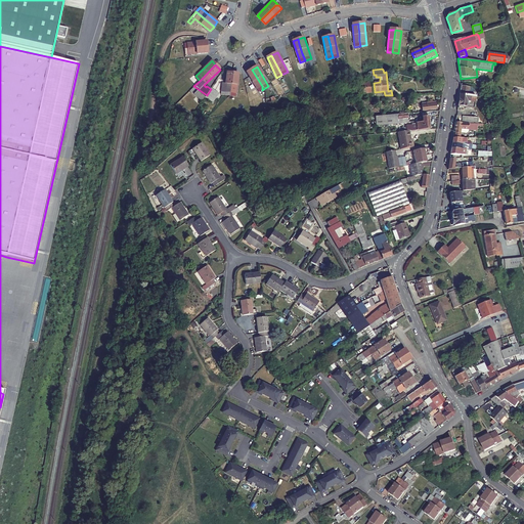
[(262,86),(252,70),(247,73),(258,92),(262,90),(262,86)]
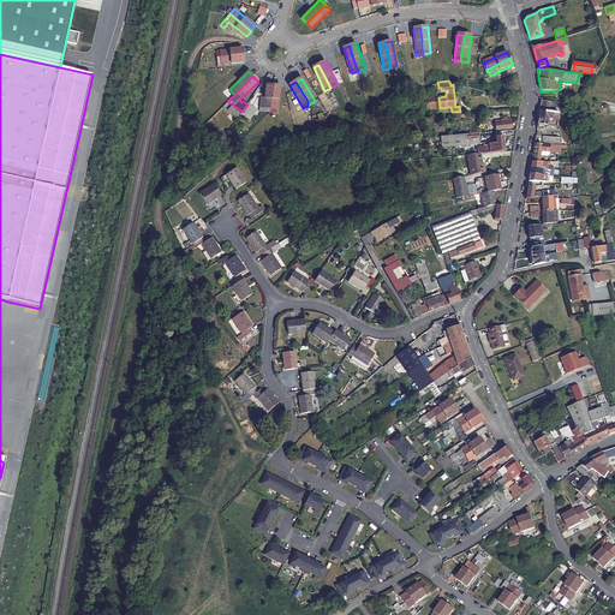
[(425,89),(421,91),(423,111),(437,108),(436,97),(428,97),(428,93),(434,88),(434,93),(437,93),(436,82),(425,89)]
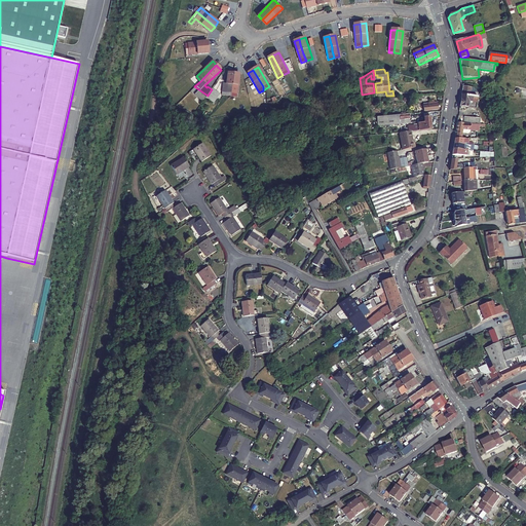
[(224,95),(221,101),(225,103),(230,96),(231,96),(234,73),(228,73),(227,84),(224,83),(223,95),(224,95)]
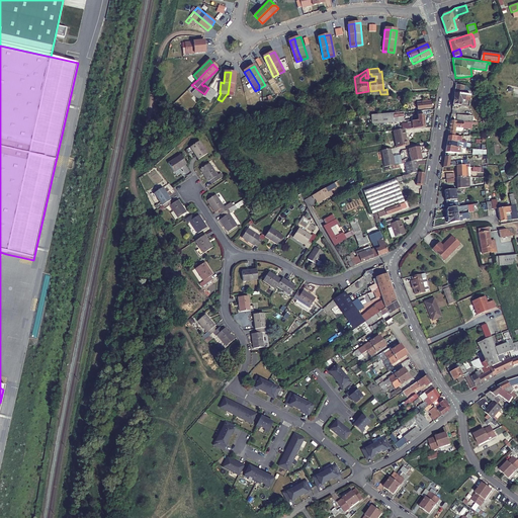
[(231,72),(228,94),(234,94),(237,73),(231,72)]
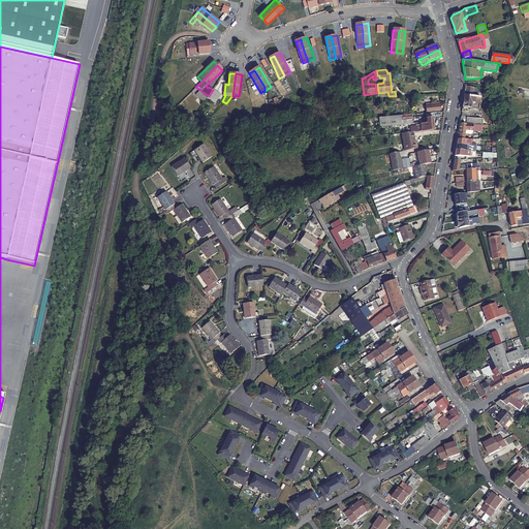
[(466,87),(463,107),(478,111),(479,103),(481,103),(487,112),(488,118),(485,118),(468,117),(467,124),(483,125),(494,126),(493,111),(476,88),(466,87)]
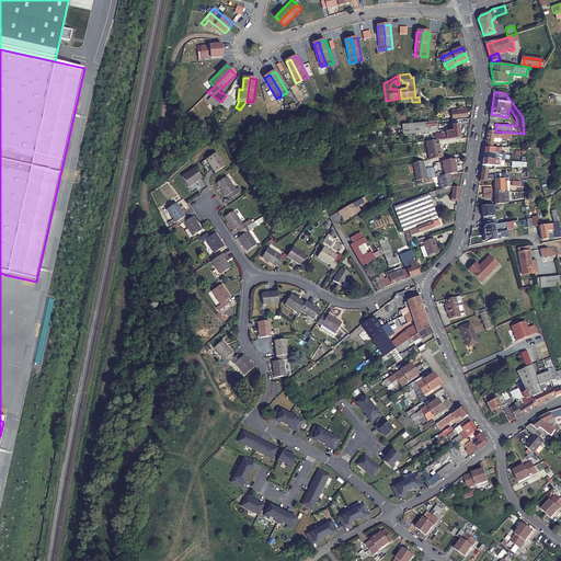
[(222,107),(229,98),(227,95),(220,105),(222,107)]
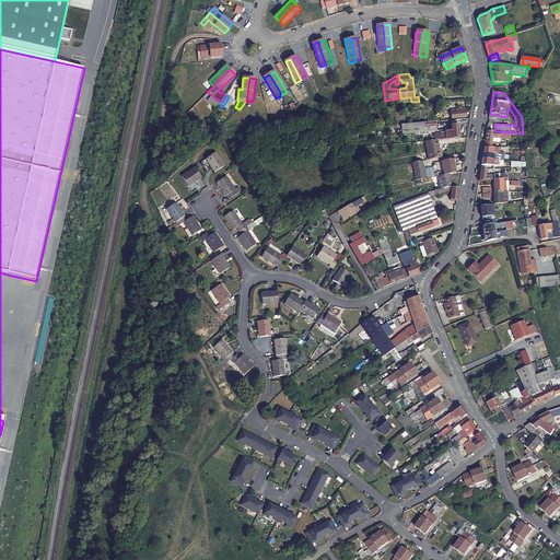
[(445,119),(467,117),(466,108),(452,111),(452,113),(444,114),(445,119)]
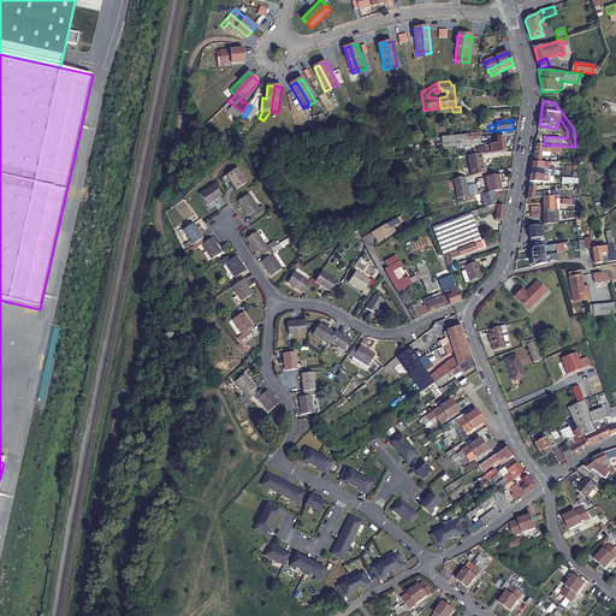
[(575,147),(575,153),(584,153),(582,147),(581,141),(579,140),(581,137),(580,136),(578,136),(574,129),(575,147)]
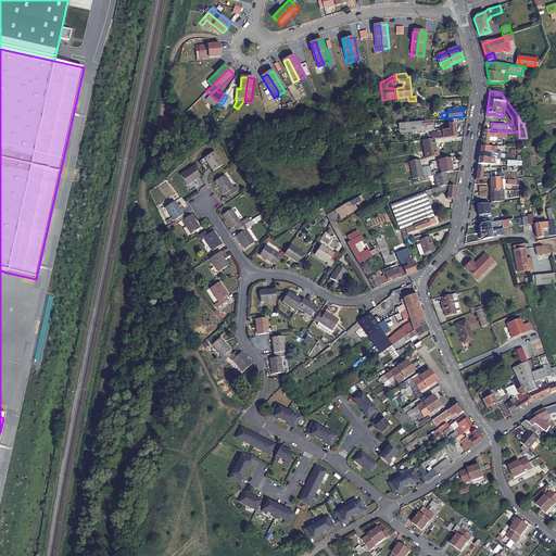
[(433,130),(432,121),(399,124),(400,134),(433,130)]
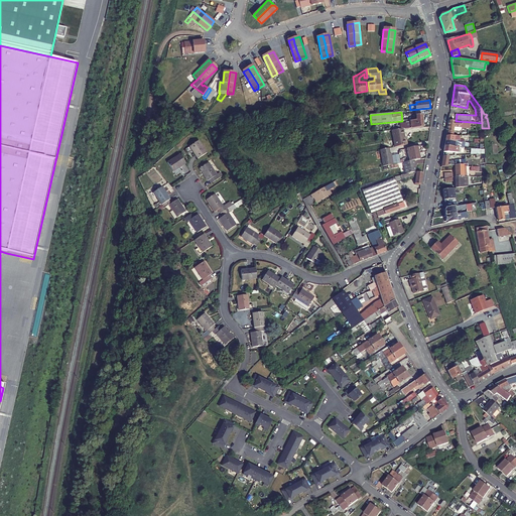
[(403,129),(423,127),(422,115),(416,115),(416,120),(410,121),(410,122),(400,124),(400,125),(393,126),(393,130),(403,129)]
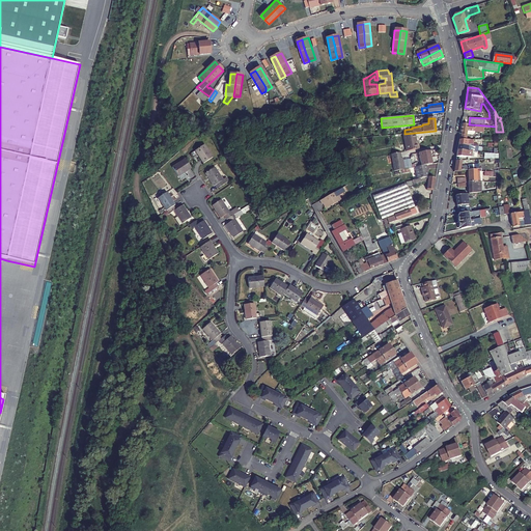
[(459,140),(468,140),(468,135),(474,135),(476,134),(476,132),(484,133),(484,126),(469,124),(462,123),(462,126),(459,140)]
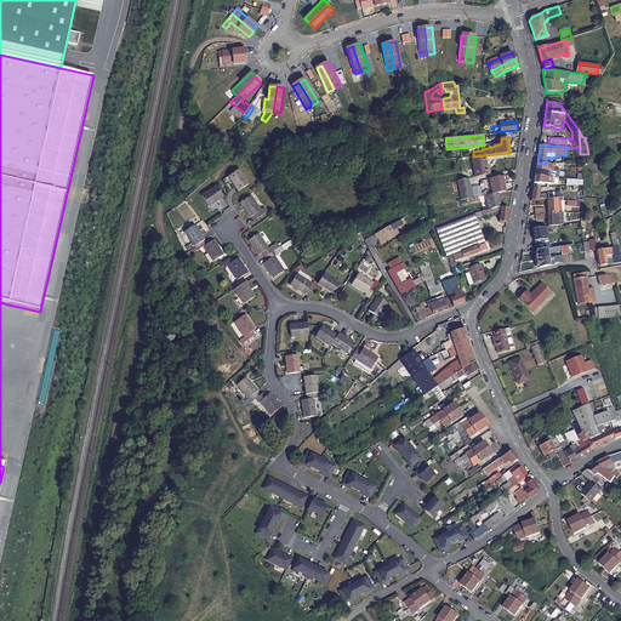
[(476,176),(490,174),(489,169),(488,169),(485,155),(473,157),(472,157),(476,176)]
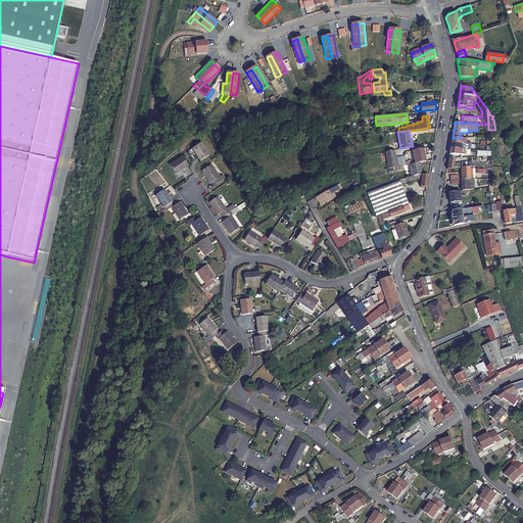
[(210,156),(202,144),(193,150),(201,162),(210,156)]
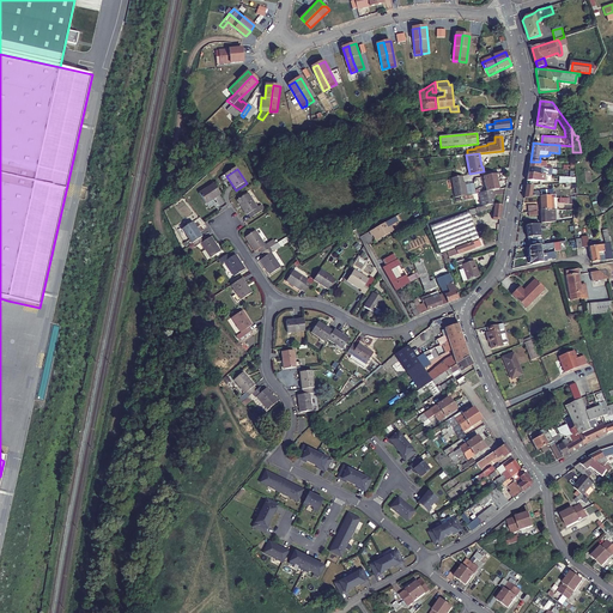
[(465,186),(462,175),(451,177),(455,196),(467,194),(466,186),(465,186)]
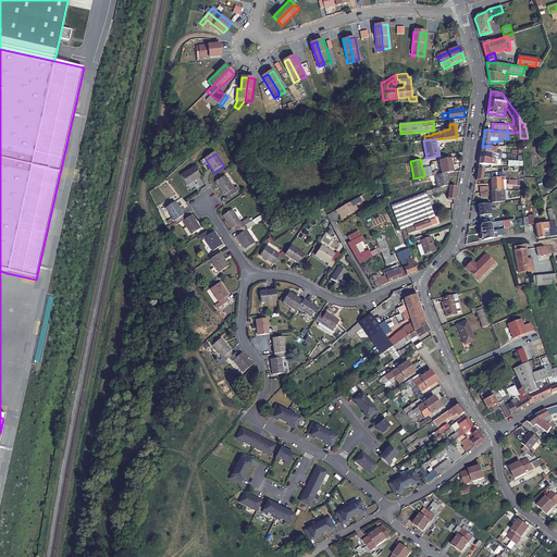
[(435,175),(448,172),(446,159),(440,160),(440,165),(441,170),(436,171),(436,173),(435,173),(435,175)]
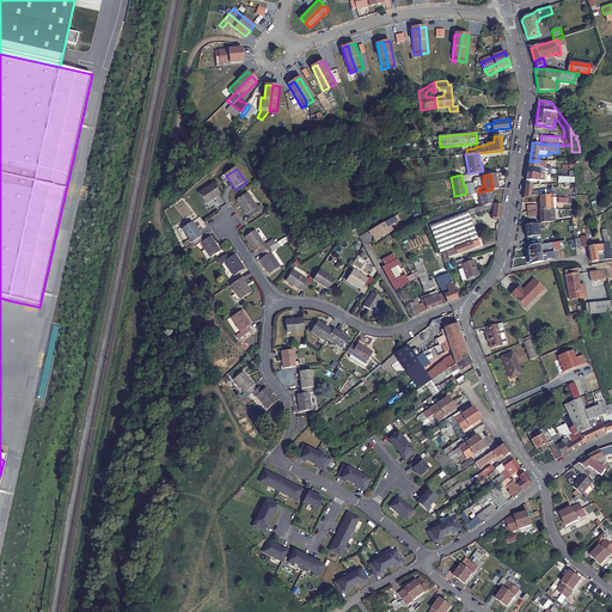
[(221,195),(214,184),(200,194),(207,204),(221,195)]
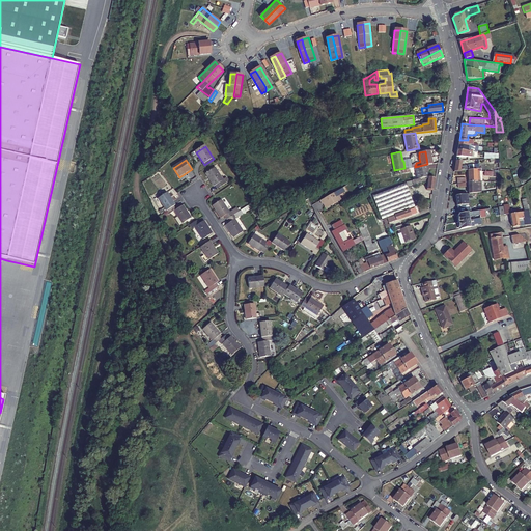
[(477,171),(476,171),(476,168),(480,167),(479,162),(474,163),(463,168),(463,161),(455,162),(454,174),(469,172),(477,171)]
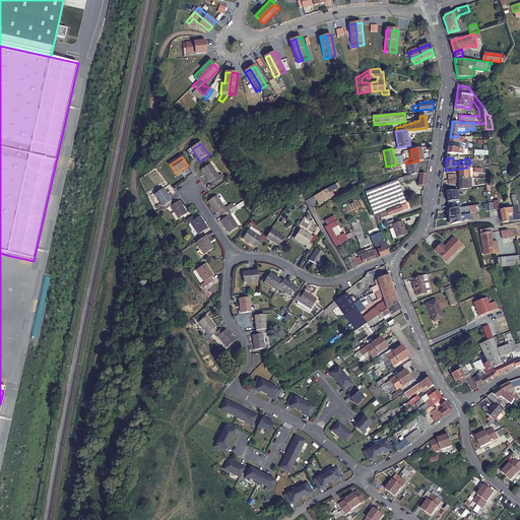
[(418,173),(420,174),(417,161),(407,164),(409,175),(418,173)]
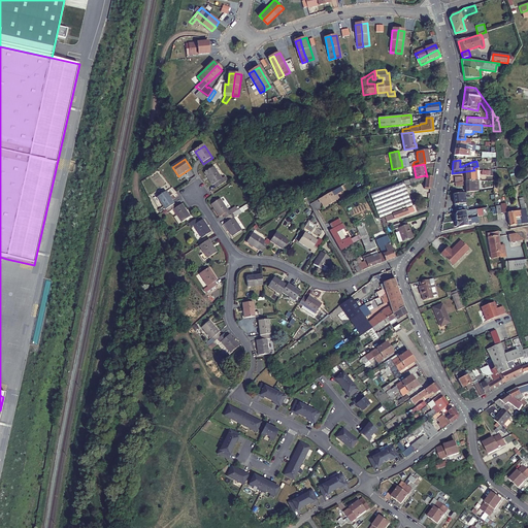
[(215,185),(222,180),(223,179),(213,167),(205,172),(213,186),(215,185)]
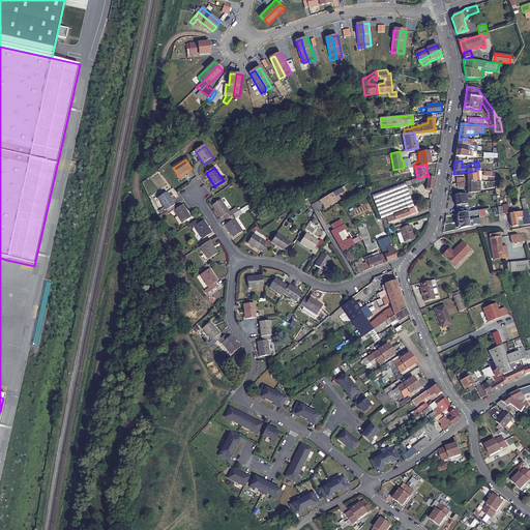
[(476,171),(468,172),(468,183),(476,182),(476,171)]
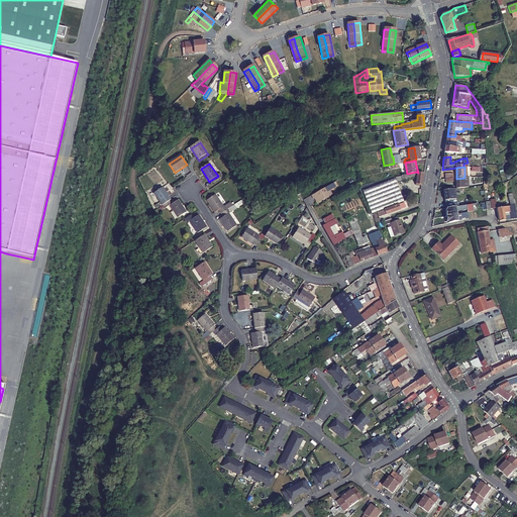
[(404,175),(404,179),(416,177),(418,184),(422,183),(423,176),(423,173),(418,173),(416,172),(407,174),(404,175)]
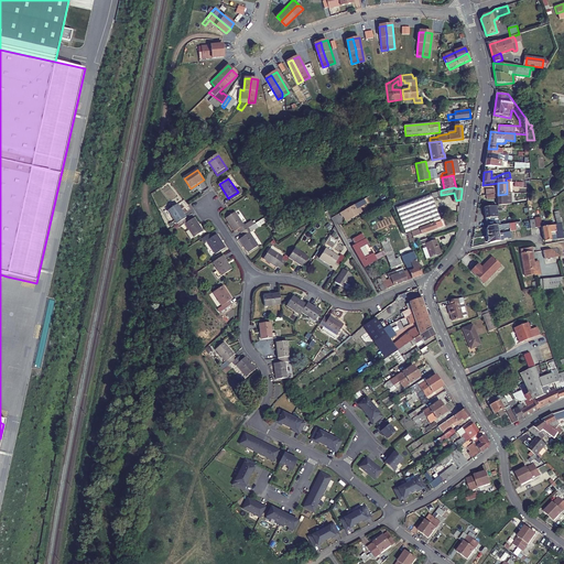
[(507,194),(498,195),(498,206),(507,205),(507,194)]
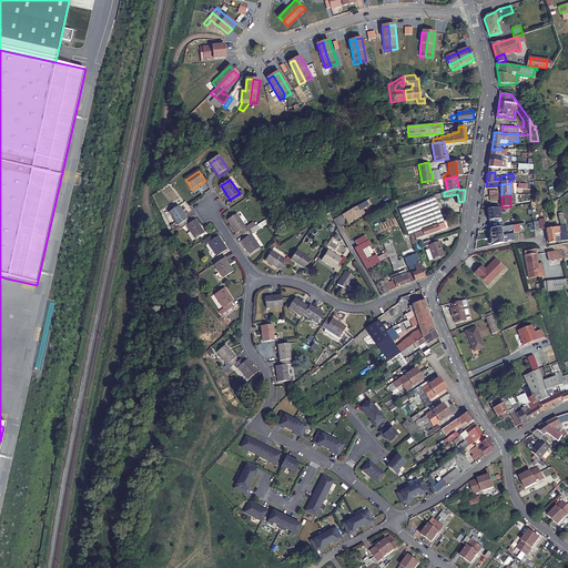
[(411,234),(444,222),(434,196),(398,211),(408,236),(408,235),(411,234)]
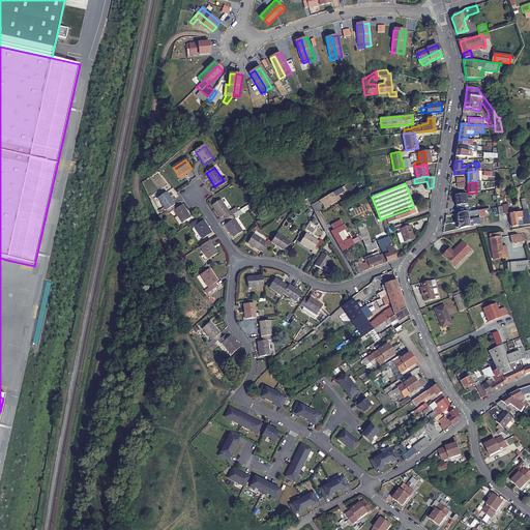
[(342,192),(339,187),(318,201),(320,204),(322,203),(325,207),(339,199),(335,196),(342,192)]
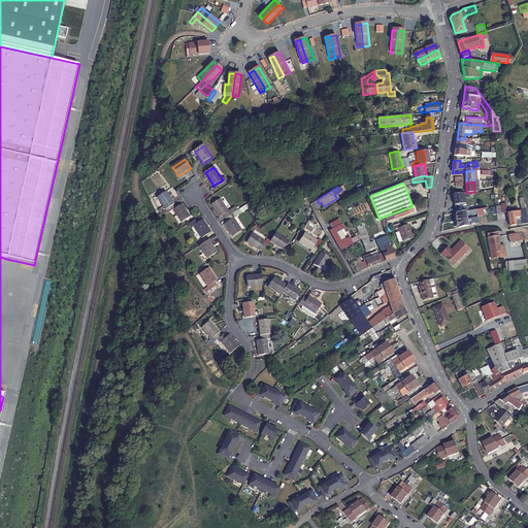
[(456,212),(467,211),(465,196),(481,193),(480,191),(474,192),(466,193),(453,195),(456,212)]
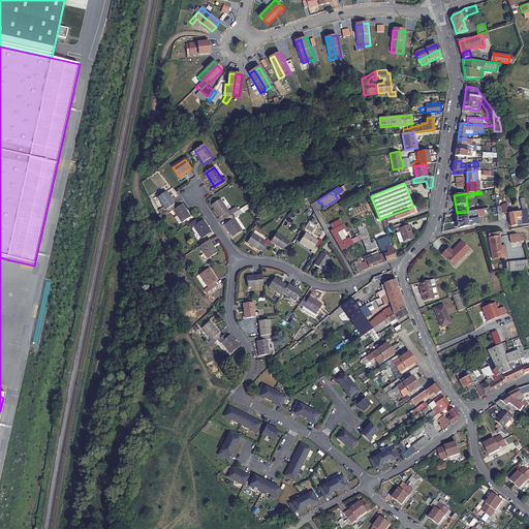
[(166,210),(173,206),(175,205),(166,192),(157,198),(165,211),(166,210)]
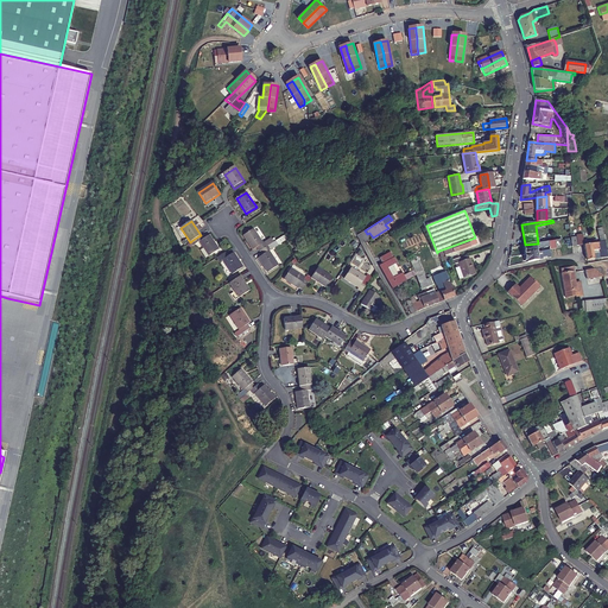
[(584,246),(586,251),(587,261),(594,259),(607,257),(607,249),(602,227),(597,228),(599,244),(595,244),(584,246)]
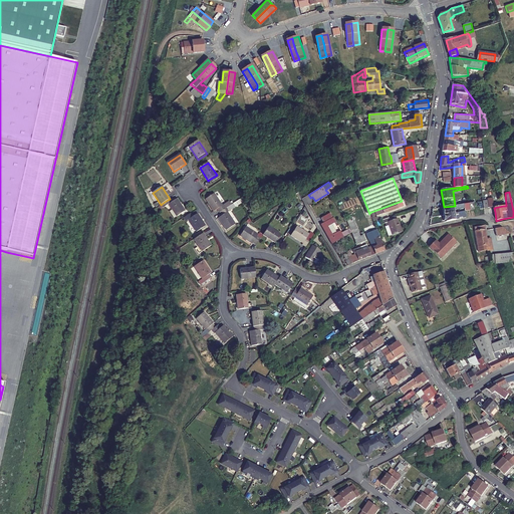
[(217,209),(222,206),(214,194),(206,199),(214,211),(217,209)]
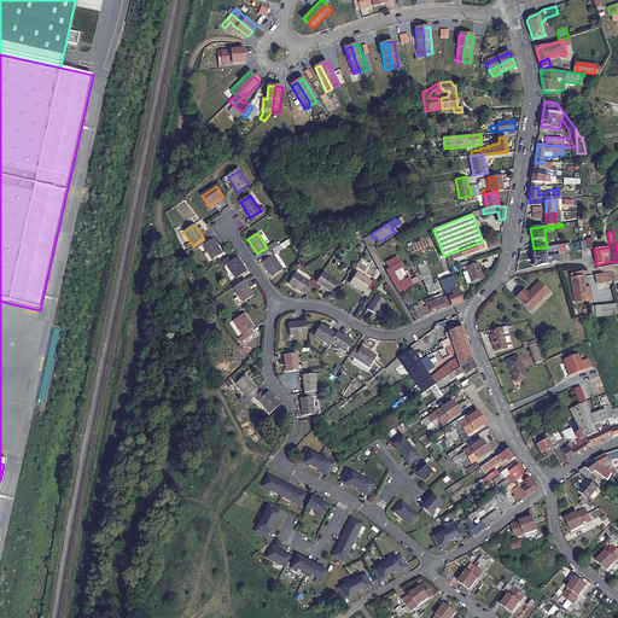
[(205,245),(203,246),(213,261),(222,254),(213,240),(205,245)]
